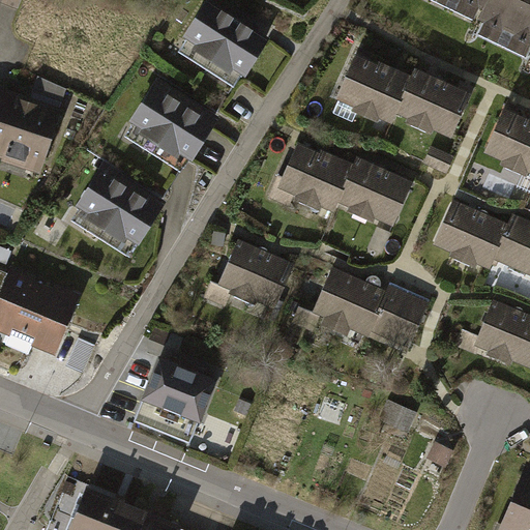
[(268,36),(212,0),(204,0),(181,34),(186,38),(178,51),(231,85),(239,72),(243,75),(268,36)]
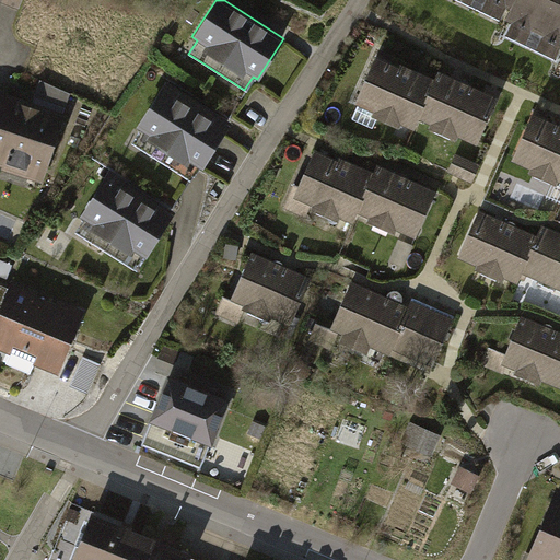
[(559,0),(462,0),(500,20),(503,13),(514,18),(506,32),(555,56),(557,51),(559,51),(559,0)]
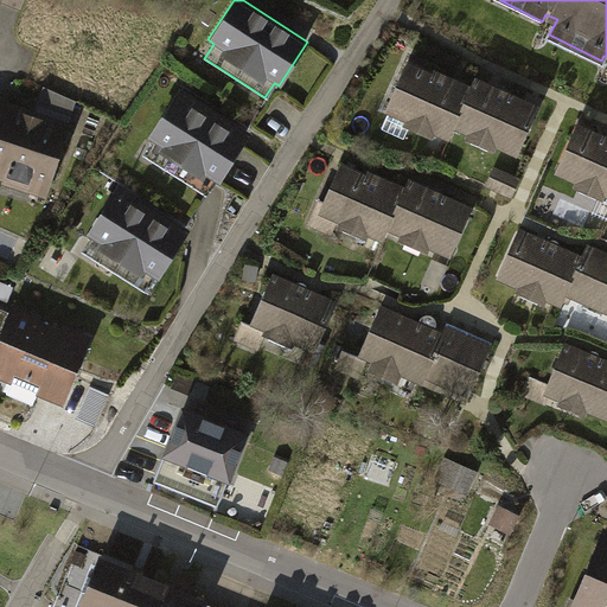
[(457,80),(407,57),(383,112),(403,120),(400,126),(432,140),(434,134),(448,141),(454,128),(467,134),(465,140),(493,152),(496,145),(516,154),(537,106),(493,85),(474,77),(471,87),(457,80)]
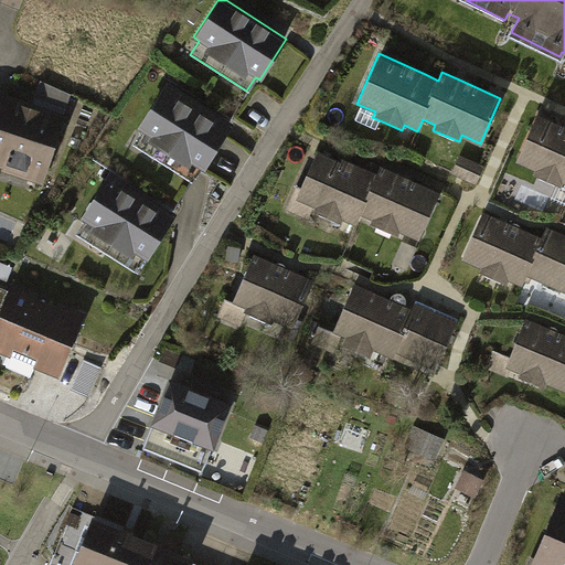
[(40,81),(32,105),(63,115),(71,95),(40,81)]
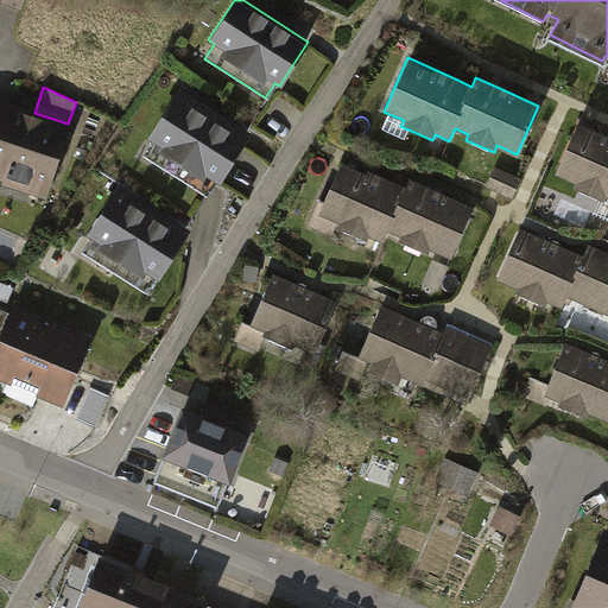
[(251,133),(178,87),(146,138),(151,141),(143,154),(206,194),(216,178),(221,181),(251,133)]
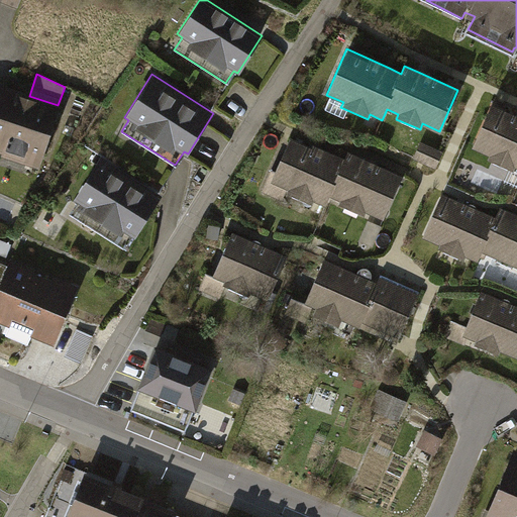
[(29,96),(0,86),(0,152),(1,153),(0,156),(0,157),(38,170),(61,106),(58,105),(29,96)]
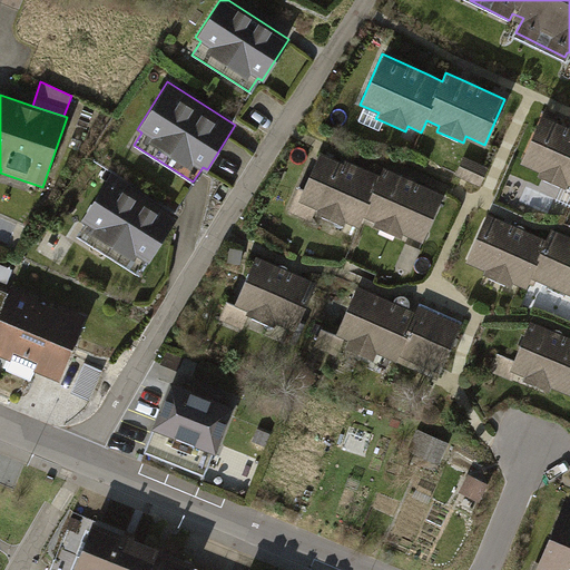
[(569,125),(559,120),(561,115),(544,108),(520,163),(538,170),(536,176),(564,189),(567,184),(569,184),(569,125)]
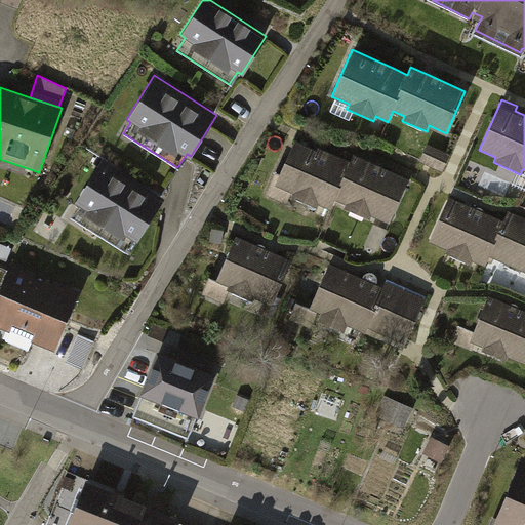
[(317,151),(294,140),(274,185),(290,192),(288,197),(316,209),(318,203),(328,208),(334,196),(348,202),(346,207),(369,217),(370,214),(389,223),(408,179),(368,162),(354,155),(351,162),(336,156),(318,148),(317,151)]
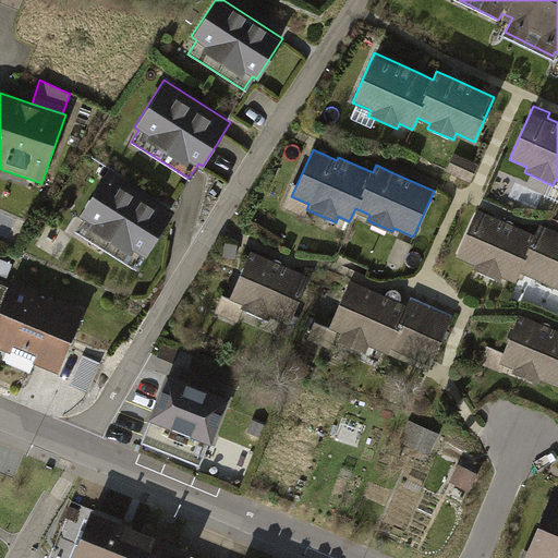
[(173,213),(109,171),(81,216),(84,218),(76,231),(132,267),(141,254),(145,256),(173,213)]
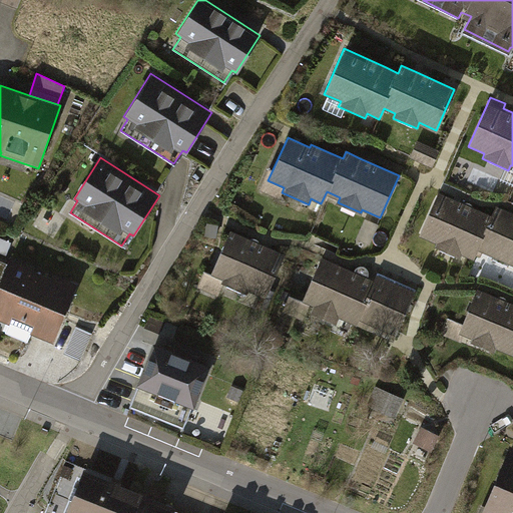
[(459,200),(439,190),(419,233),(437,241),(435,245),(459,257),(461,252),(473,259),(478,248),(512,265),(512,213),(495,205),(491,214),(459,200)]
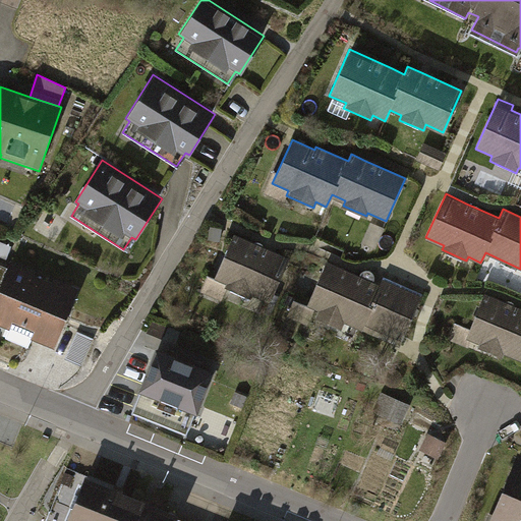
[(271,252),(233,235),(214,278),(226,283),(225,286),(249,297),(251,293),(270,300),(288,259),(271,252)]
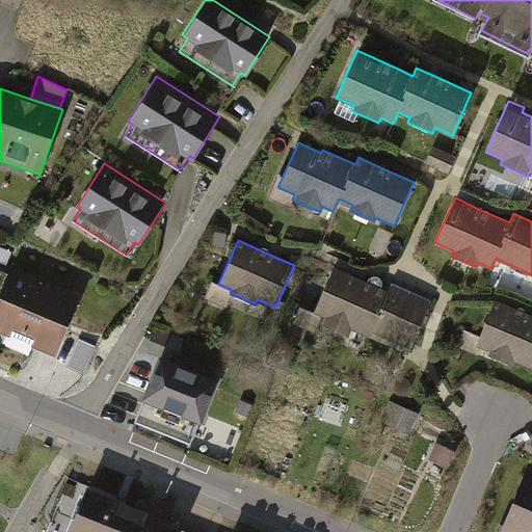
[(33,276),(9,266),(6,273),(0,270),(0,334),(55,357),(82,295),(54,283),(51,289),(31,281),(33,276)]
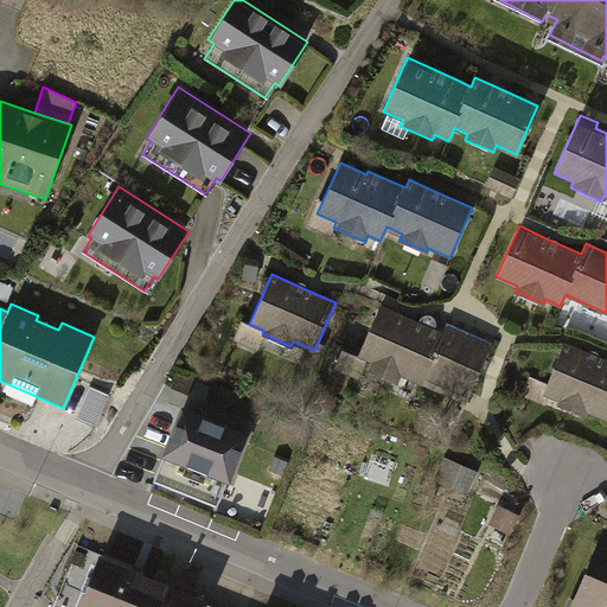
[(416,326),(379,311),(360,352),(467,400),(489,351),(445,330),(440,339),(432,336),(436,326),(436,321),(434,318),(430,315),(426,315),(422,318),(416,326)]
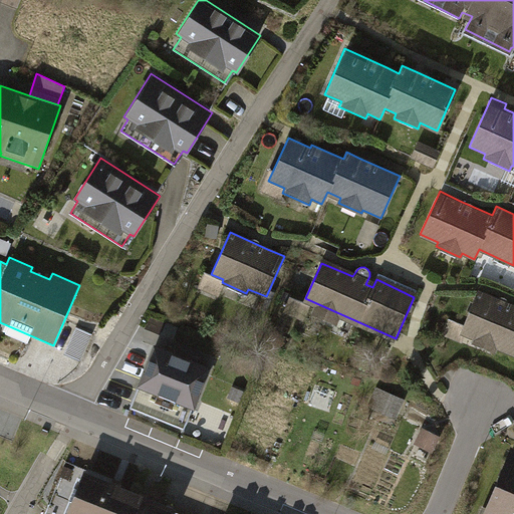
[(513,306),(478,291),(465,323),(450,317),(443,335),(477,349),(479,346),(494,353),(496,346),(513,353),(513,306)]
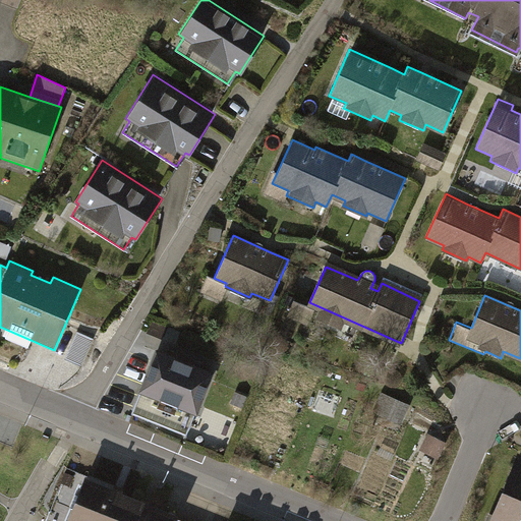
[(211,370),(154,348),(136,392),(140,393),(132,412),(185,433),(211,370)]
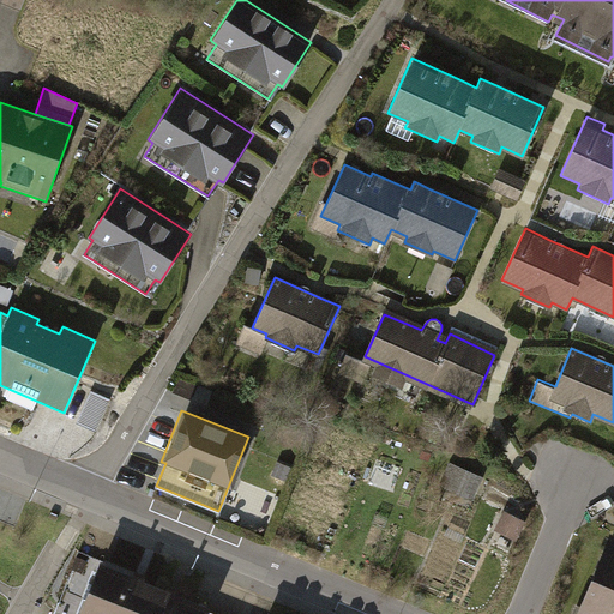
[(613,613),(613,558),(607,557),(583,613),(613,613)]
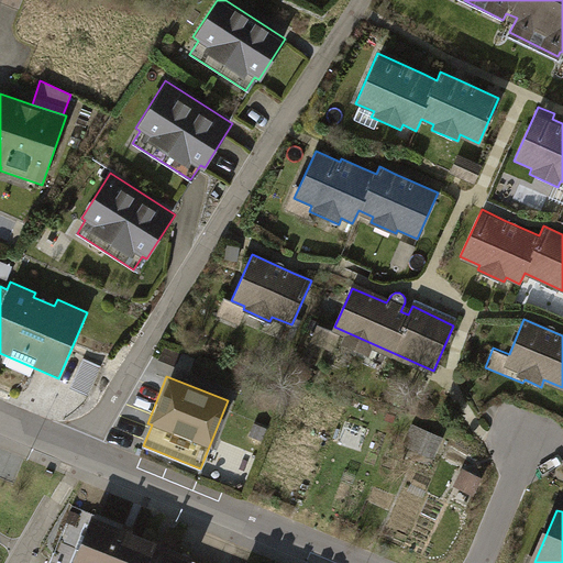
[(127,533),(94,519),(73,562),(191,562),(192,560),(157,544),(158,541),(155,540),(134,530),(129,528),(127,533)]
